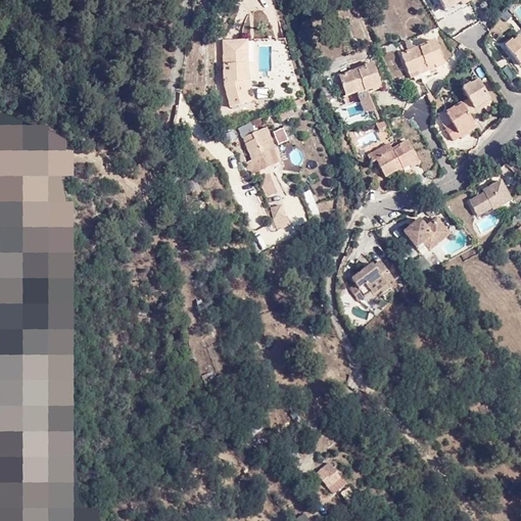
[(446,12),(463,3),(461,0),(455,0),(443,7),(446,12)]
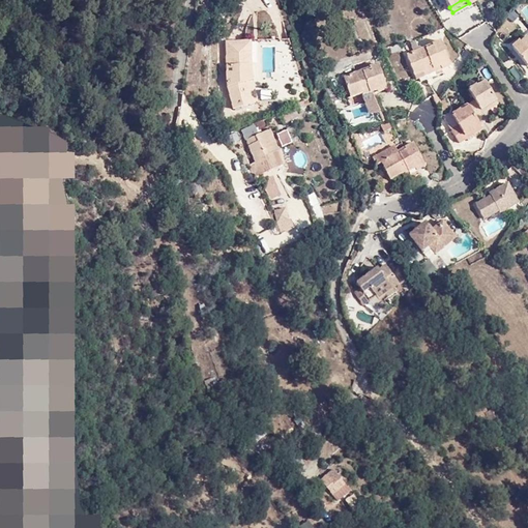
[(506,39),(521,62),(527,58),(527,36),(526,37),(523,32),(516,36),(515,34),(506,39)]
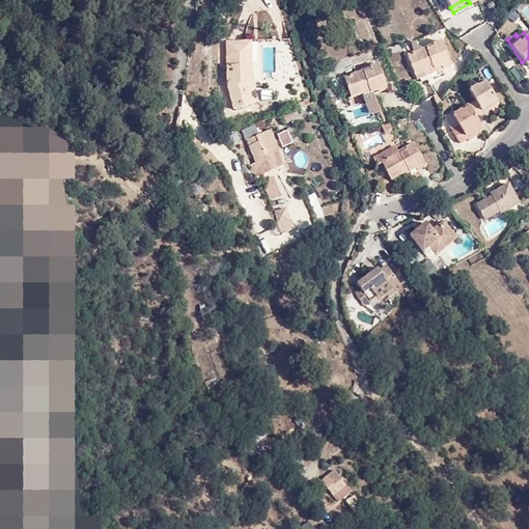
[(246,38),(224,38),(224,48),(225,74),(234,106),(253,100),(247,79),(252,78),(252,62),(247,61),(246,38)]
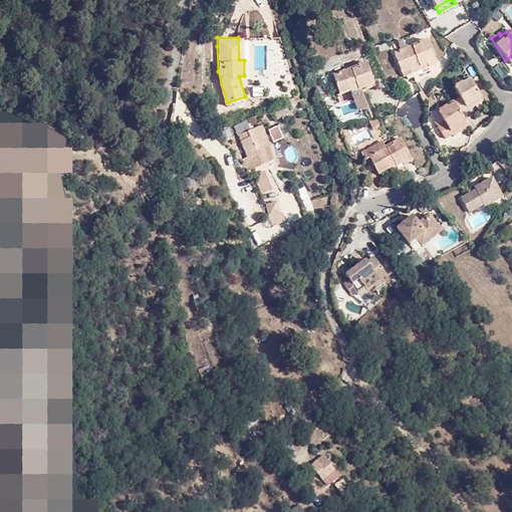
[(407,44),(405,37),(396,40),(398,48),(395,50),(402,68),(415,64),(414,62),(424,58),(425,61),(436,57),(429,37),(407,44)]
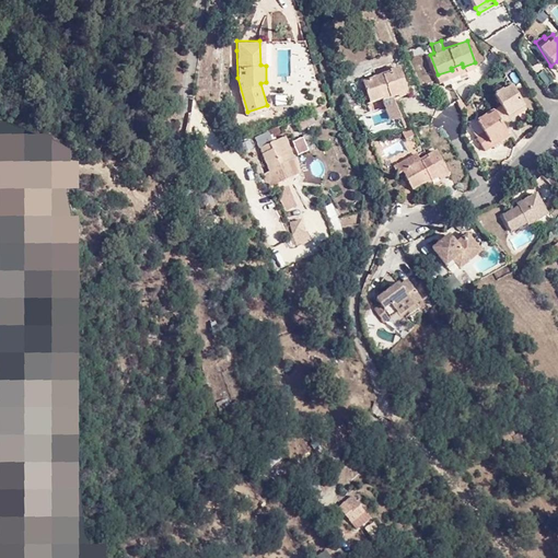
[(452,70),(438,74),(440,80),(444,79),(446,83),(462,78),(460,71),(476,66),(475,62),(463,67),(462,64),(451,68),(452,70)]
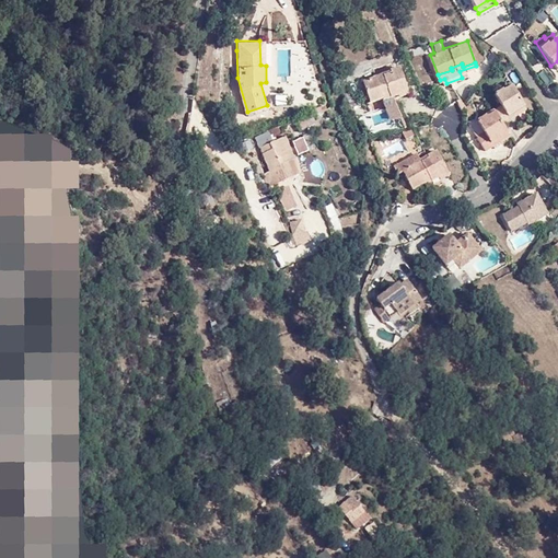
[(388,89),(390,93),(407,86),(399,65),(374,72),(375,74),(362,79),(370,100),(382,94),(382,92),(388,89)]
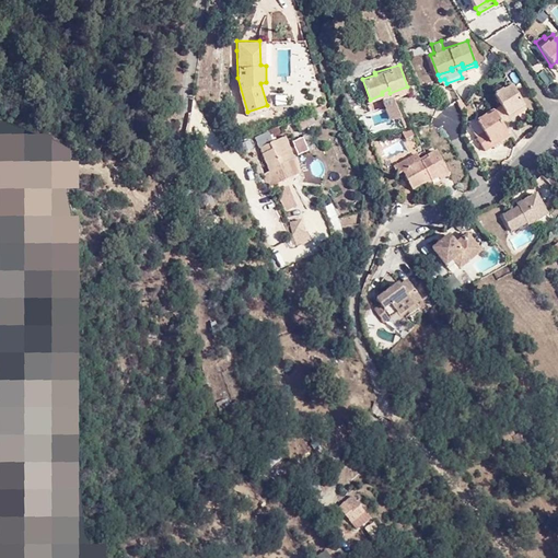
[(260,83),(267,105),(272,104),(266,82),(260,83)]
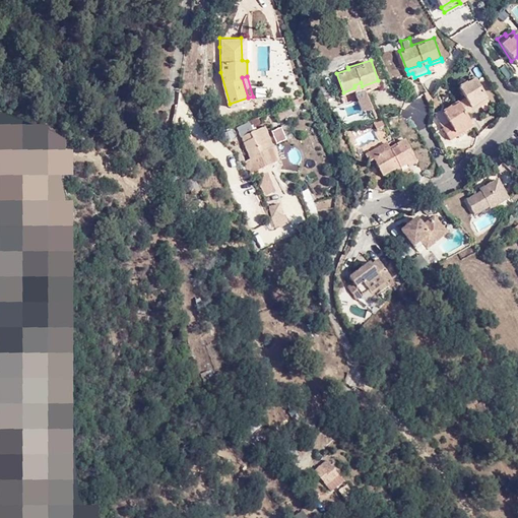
[(461,105),(467,115),(474,111),(471,105),(487,95),(477,79),(469,84),(467,81),(460,86),(466,96),(459,102),(461,105)]
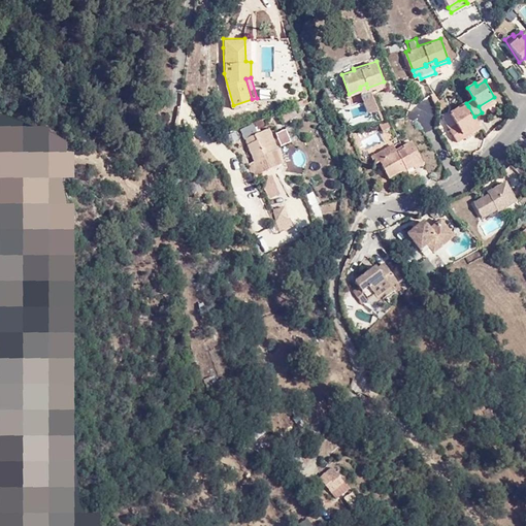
[(374,90),(364,94),(369,109),(381,110),(382,109),(374,90)]
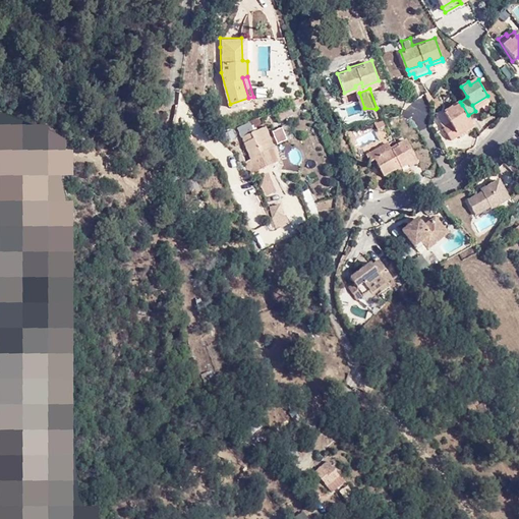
[(472,105),(475,111),(492,101),(487,96),(472,105)]
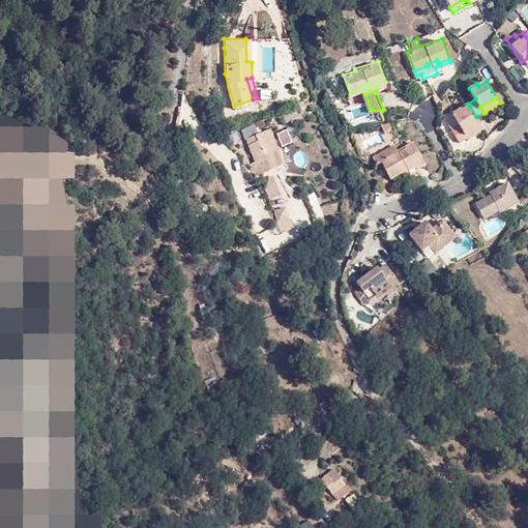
[(468,104),(467,101),(458,108),(459,110),(461,112),(470,107),(468,104)]
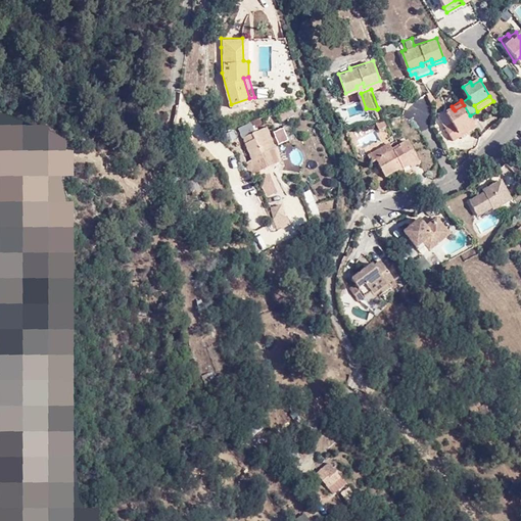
[(299,110),(297,102),(286,106),(289,114),(299,110)]
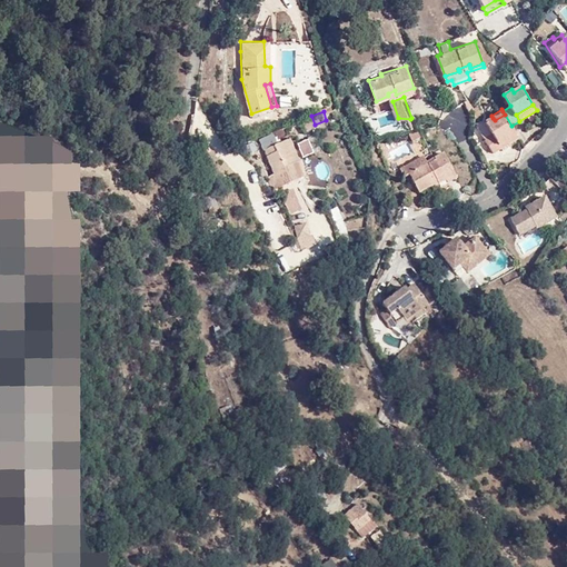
[(493,153),(503,148),(499,142),(516,132),(511,126),(505,115),(495,120),(493,118),(486,123),(494,136),(486,141),(493,153)]
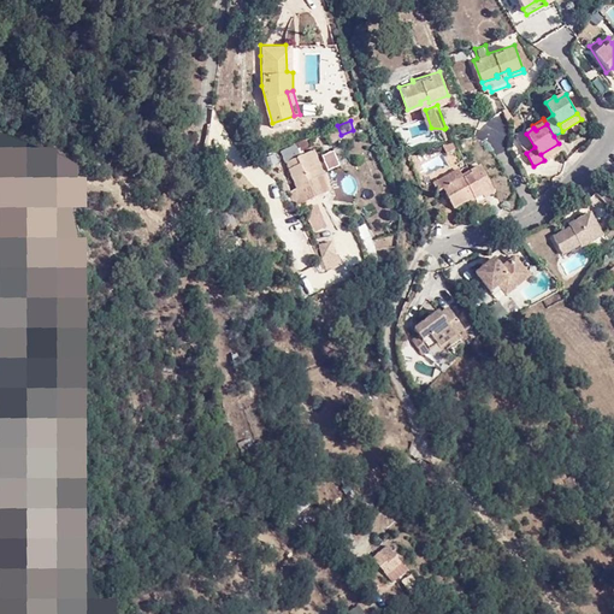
[(454,139),(443,141),(449,149),(458,145),(454,139)]
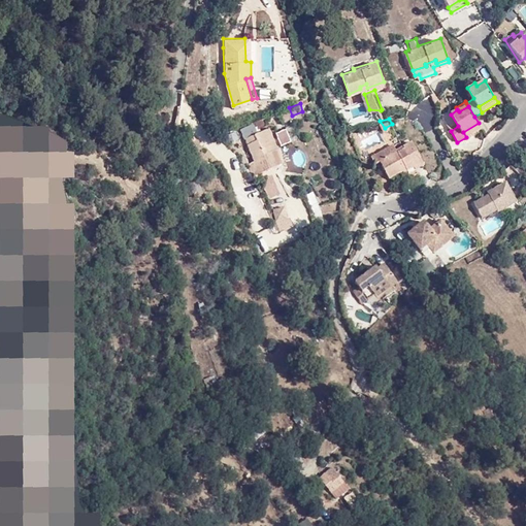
[(285,126),(289,139),(297,137),(292,123),(285,126)]
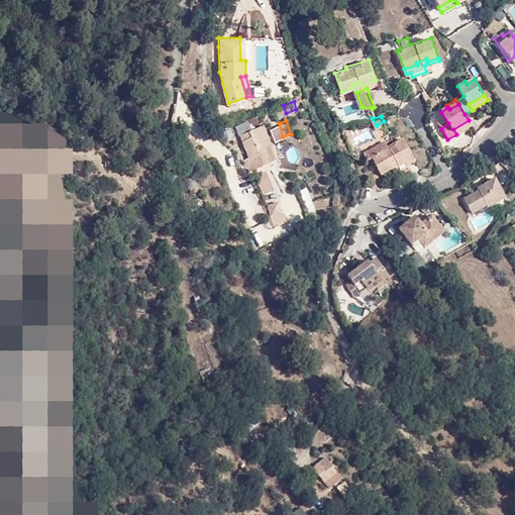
[(456,134),(472,125),(469,120),(453,129),(456,134)]
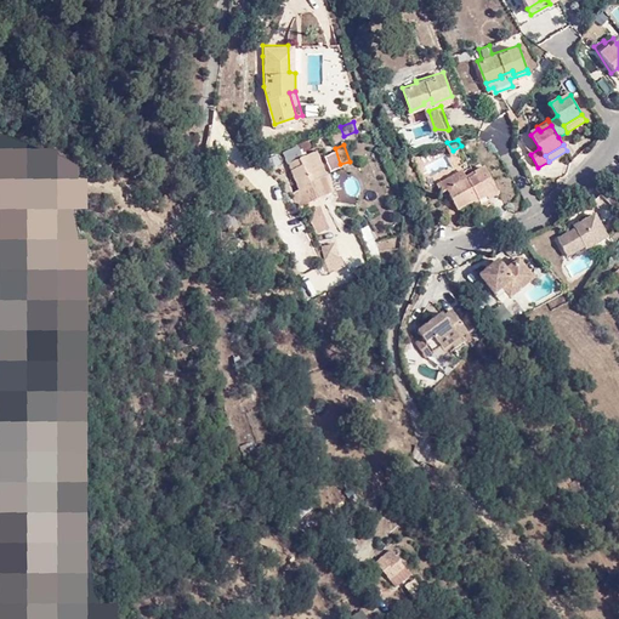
[(314,176),(321,174),(324,174),(314,148),(288,159),(297,187),(290,189),(295,203),(322,193),(314,176)]
